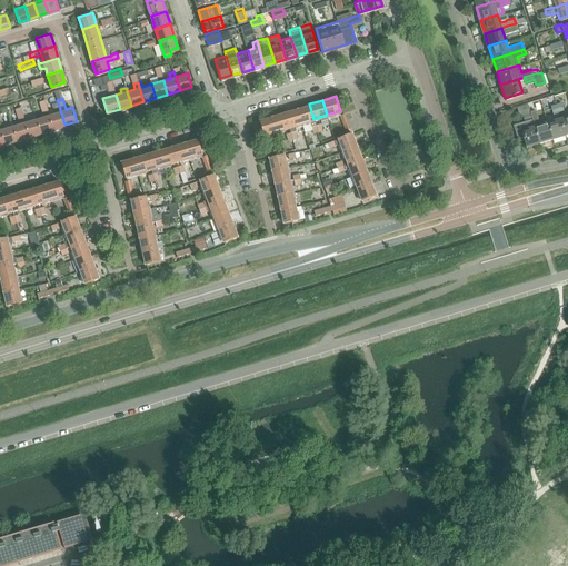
[(538,141),(534,123),(531,118),(529,110),(527,102),(516,106),(518,113),(521,112),(524,120),(512,123),(517,138),(522,137),(526,146),(538,141)]
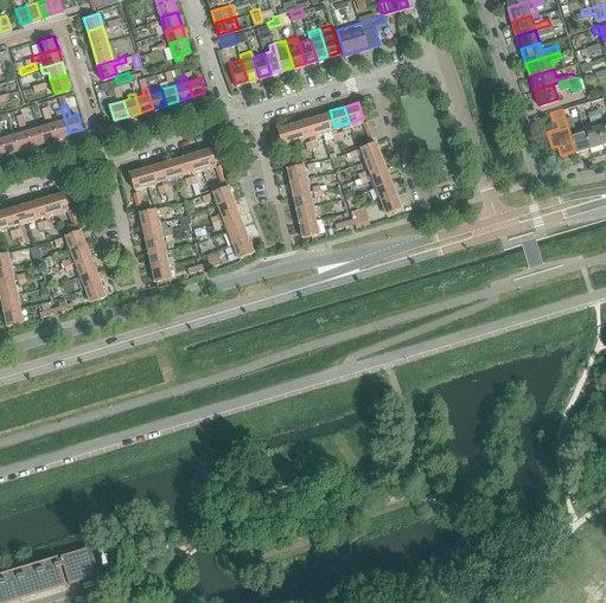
[(597,123),(594,117),(592,109),(587,110),(592,126),(582,128),(588,146),(603,142),(597,123)]
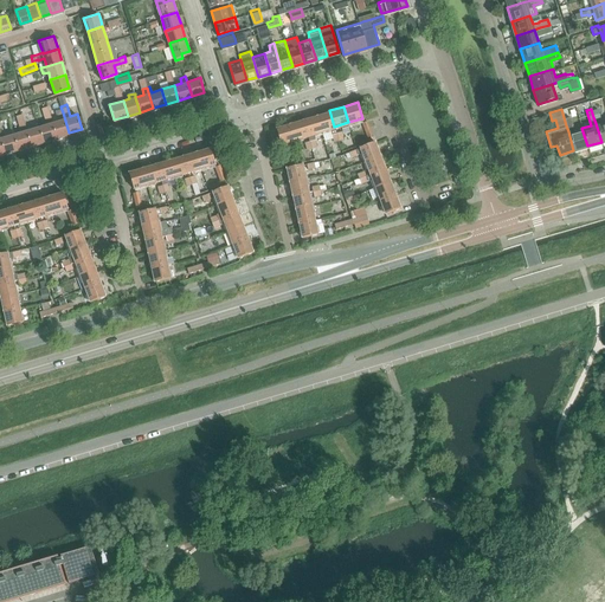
[(316,115),(321,130),(334,127),(329,110),(316,115)]
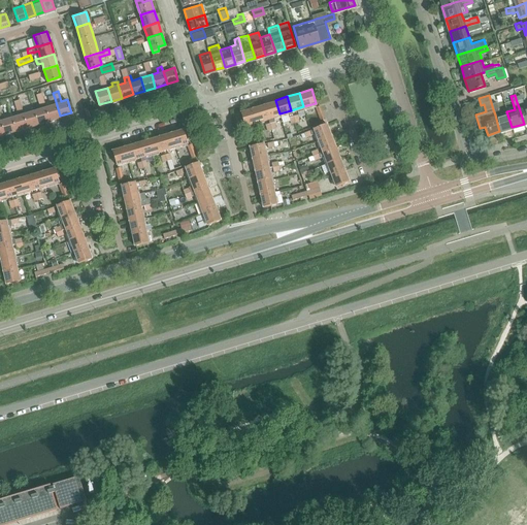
[(52,104),(44,106),(48,120),(60,116),(55,98),(50,99),(52,104)]
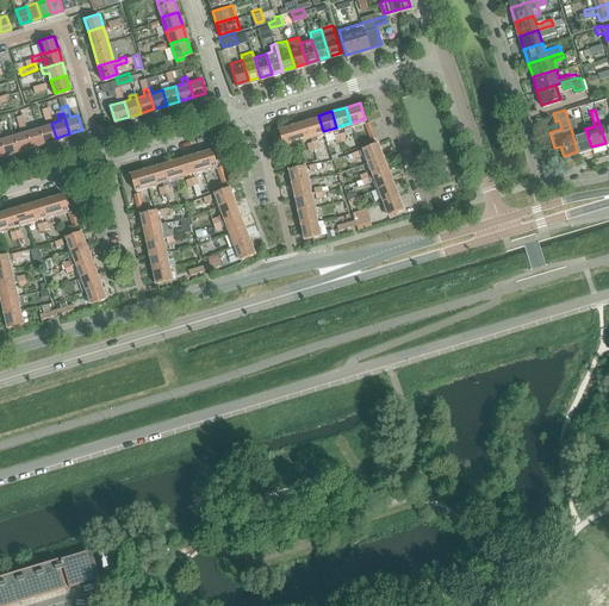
[(310,136),(323,131),(318,116),(305,119),(310,136)]
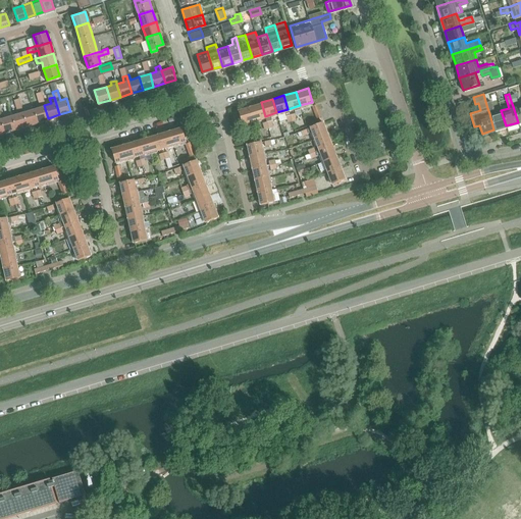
[(254,119),(265,116),(261,102),(250,105),(254,119)]
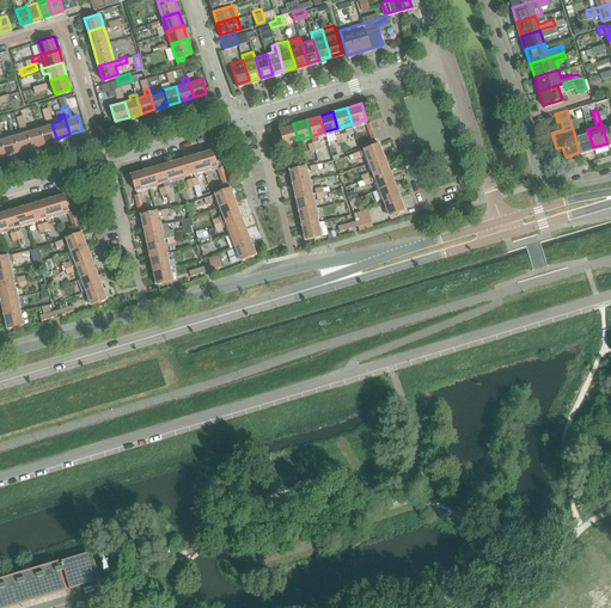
[(26,130),(31,146),(43,142),(38,127),(37,122),(31,124),(32,129),(26,130)]
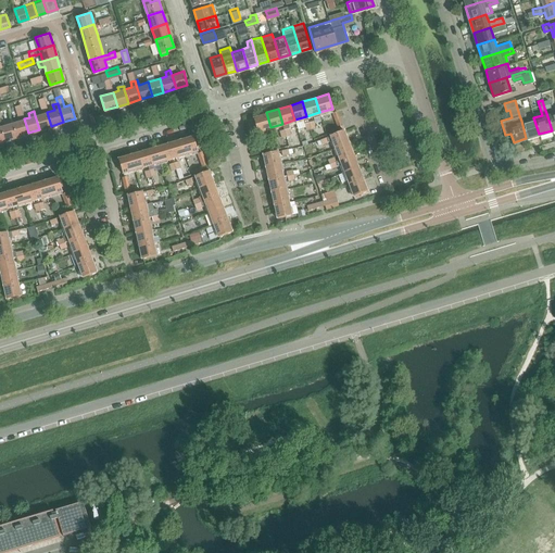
[(47,112),(35,115),(39,129),(51,126),(47,112)]
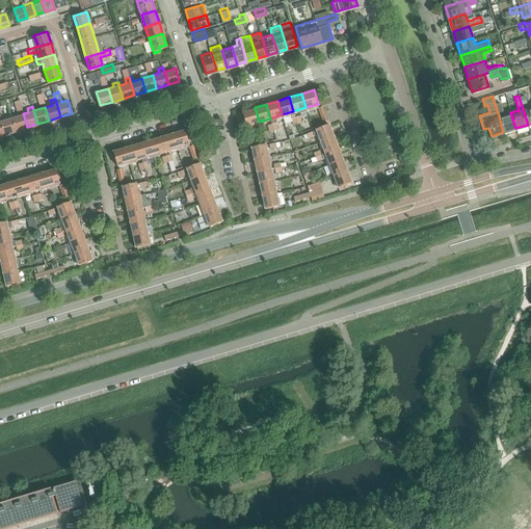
[(246,125),(258,122),(259,122),(255,107),(242,111),(246,125)]
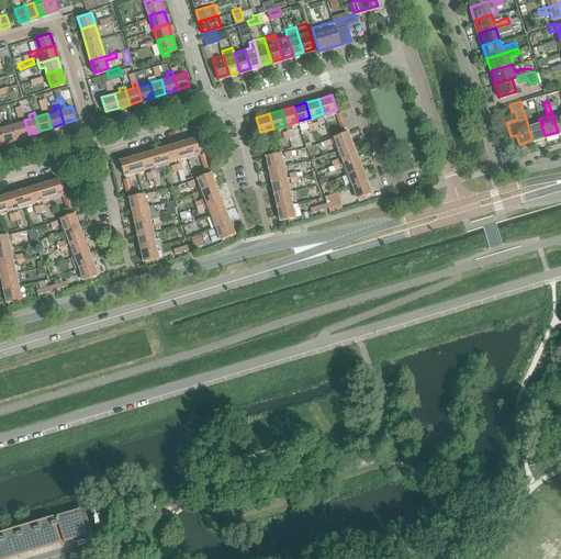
[(7,125),(0,127),(4,141),(17,137),(12,123),(11,119),(4,120),(7,125)]
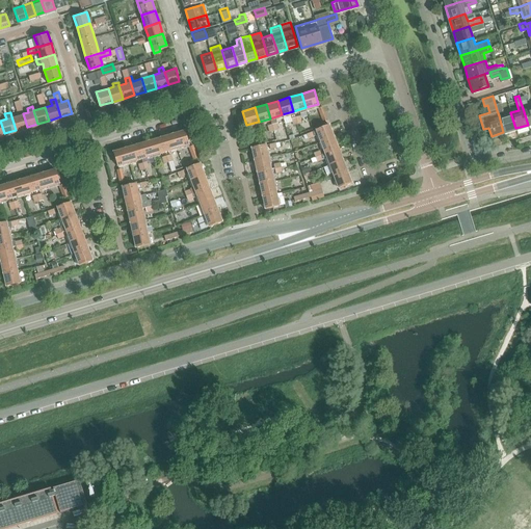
[(499,115),(503,132),(515,128),(510,112),(499,115)]
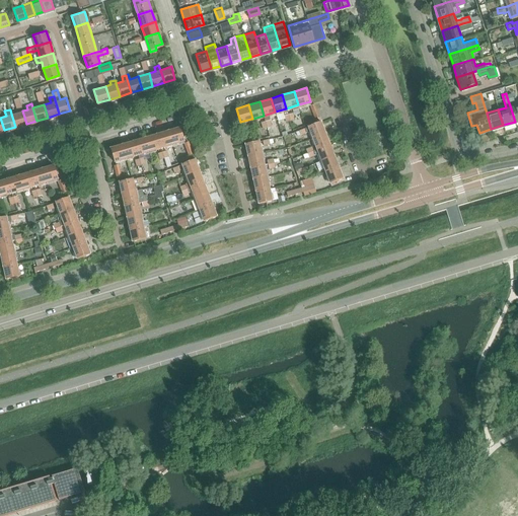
[(11,114),(15,127),(26,124),(22,111),(11,114)]
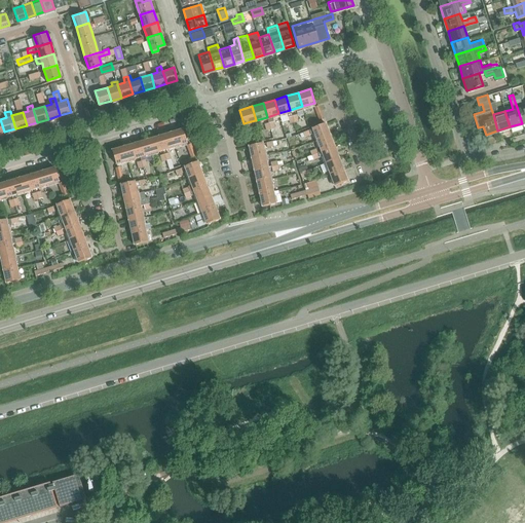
[(313,131),(316,138),(330,133),(325,121),(311,126),(313,131)]
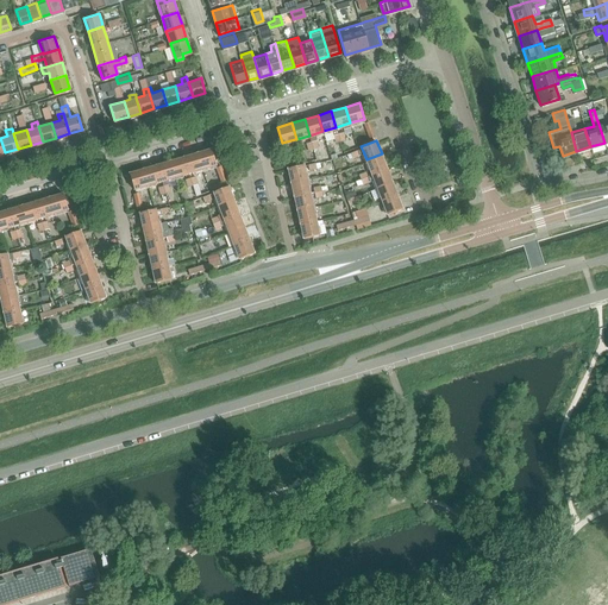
[(201,168),(202,168),(215,163),(211,147),(196,151),(201,168)]
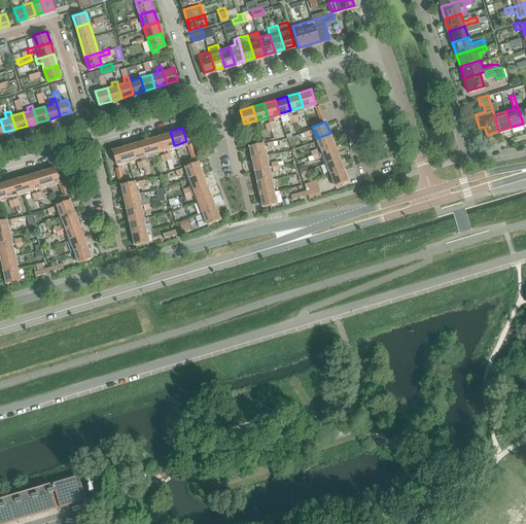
[(163,148),(174,145),(170,131),(159,135),(163,148)]
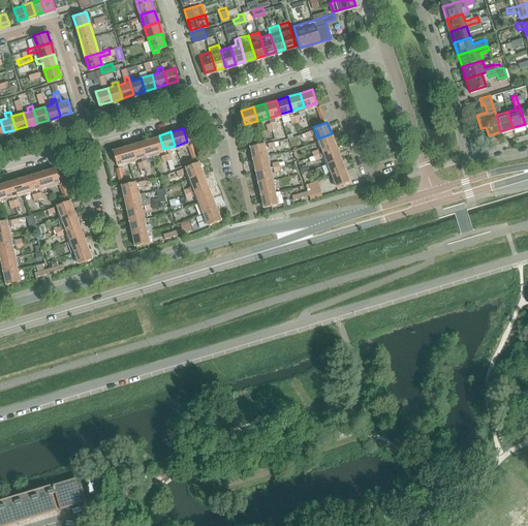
[(318,138),(322,150),(336,145),(332,133),(318,138)]
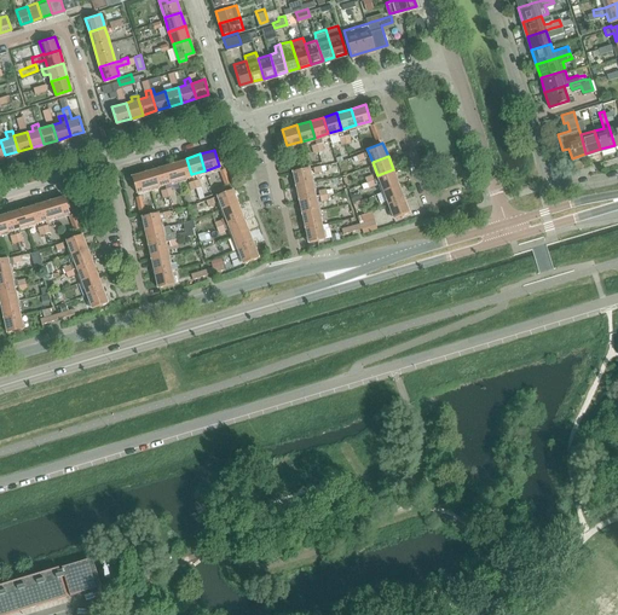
[(178,178),(191,174),(186,158),(173,162),(178,178)]
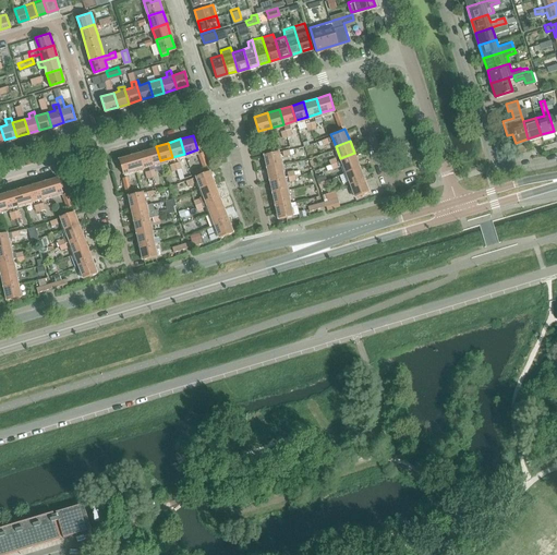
[(148,165),(160,160),(156,146),(144,149),(148,165)]
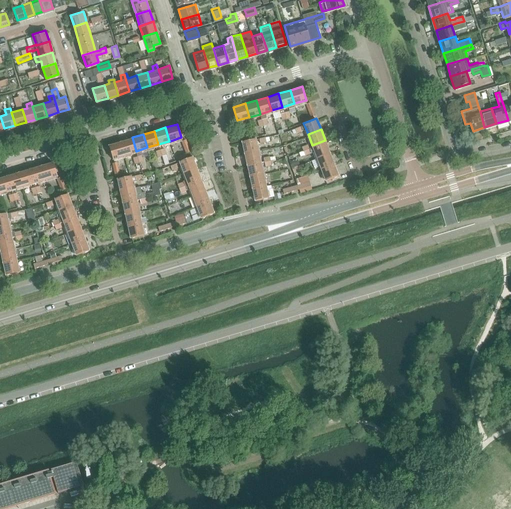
[(120,141),(124,154),(136,151),(132,137),(120,141)]
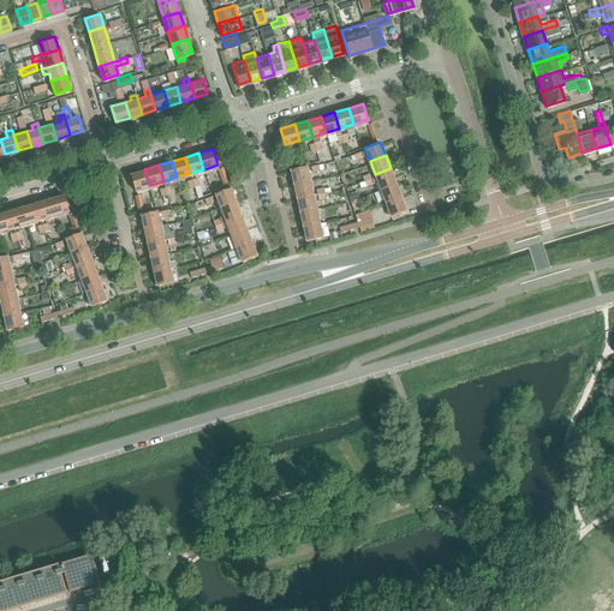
[(307,165),(290,168),(293,183),(309,179),(308,171),(311,169),(310,165),(307,165)]
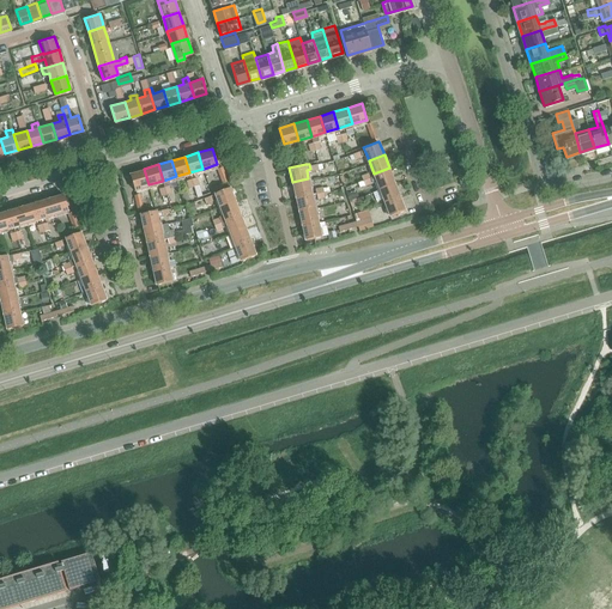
[(389,168),(374,174),(379,187),(394,181),(389,168)]
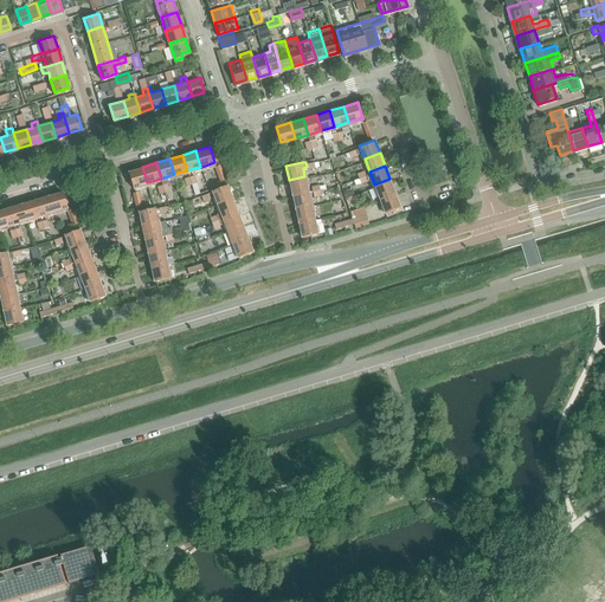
[(142,167),(128,170),(134,187),(147,182),(142,167)]
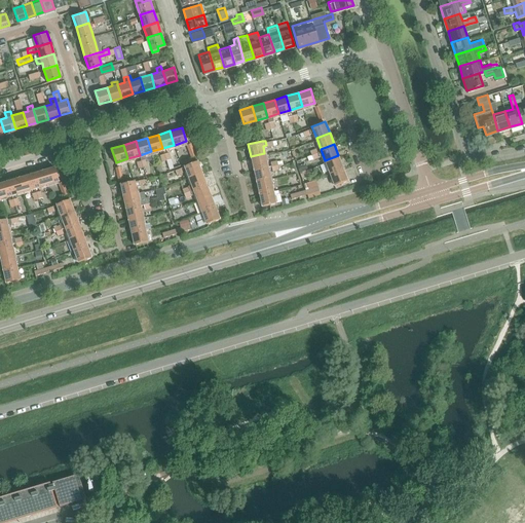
[(264,153),(251,156),(254,169),(271,164),(270,159),(266,160),(264,153)]
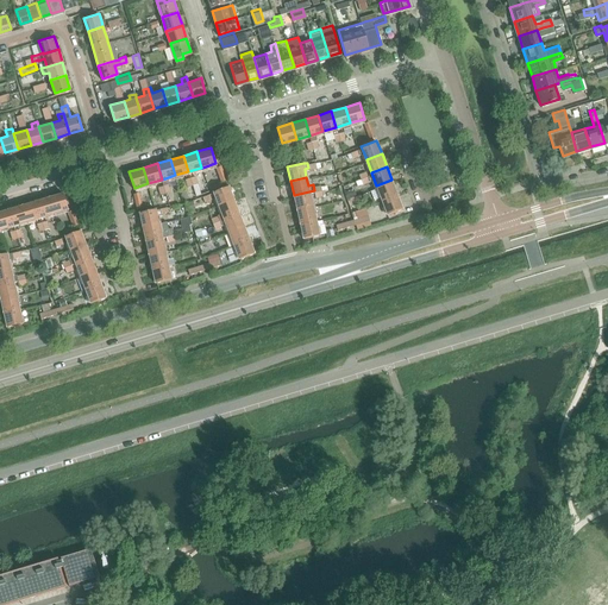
[(376,186),(381,199),(396,193),(392,180),(376,186)]
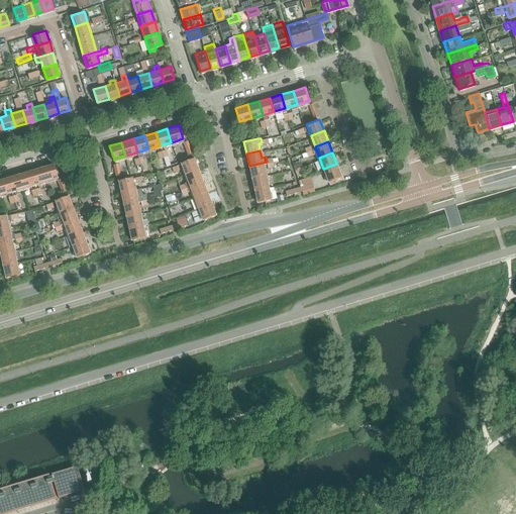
[(185,174),(198,169),(194,157),(181,162),(185,174)]
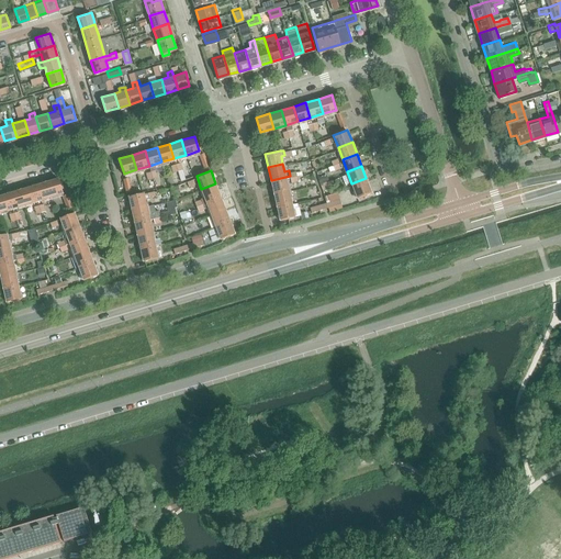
[(326,172),(317,175),(320,182),(327,180),(328,179),(326,172)]
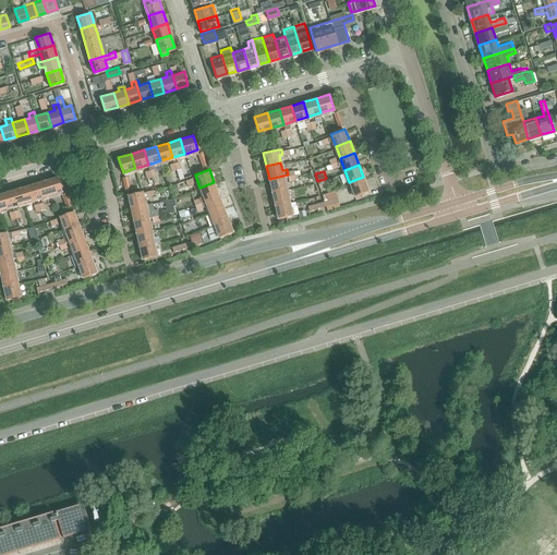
[(288,175),(269,179),(271,191),(287,188),(285,180),(289,180),(288,175)]
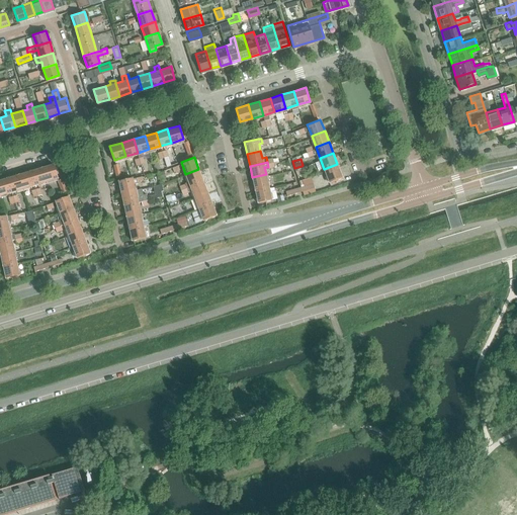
[(46,180),(58,176),(54,163),(41,166),(46,180)]
